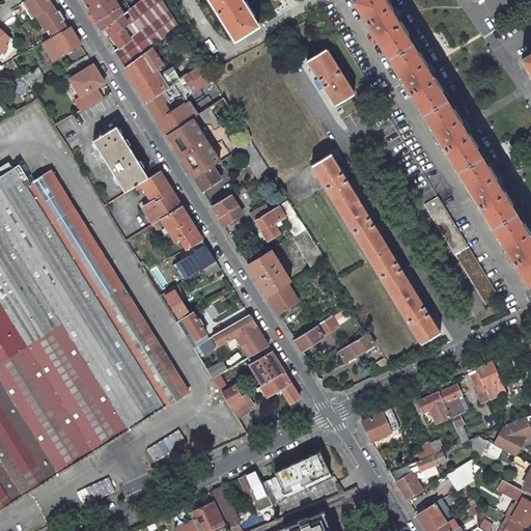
[(26,0),(23,2),(33,19),(37,16),(40,20),(51,36),(66,28),(62,20),(64,18),(58,8),(56,10),(49,0),(26,0)]
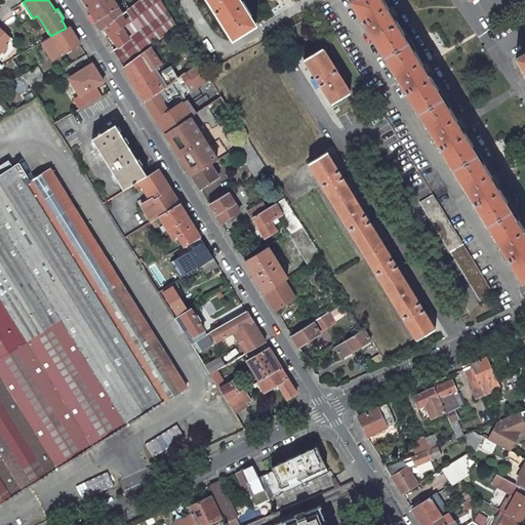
[(117,0),(82,0),(96,22),(102,30),(105,28),(125,11),(119,3),(117,0)]
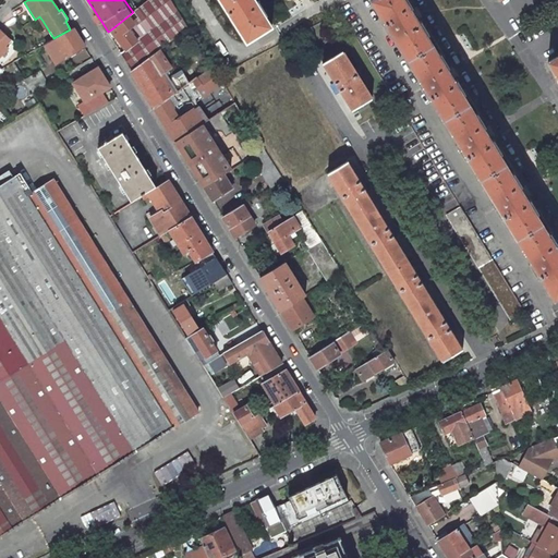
[(189,27),(171,0),(147,0),(138,8),(133,12),(111,29),(126,50),(121,52),(132,70),(160,49),(189,27)]
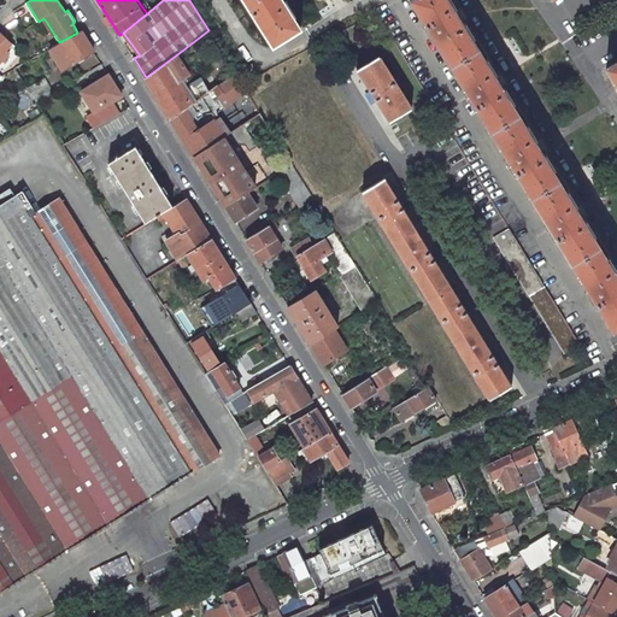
[(153,9),(147,0),(144,0),(140,4),(147,13),(153,9)]
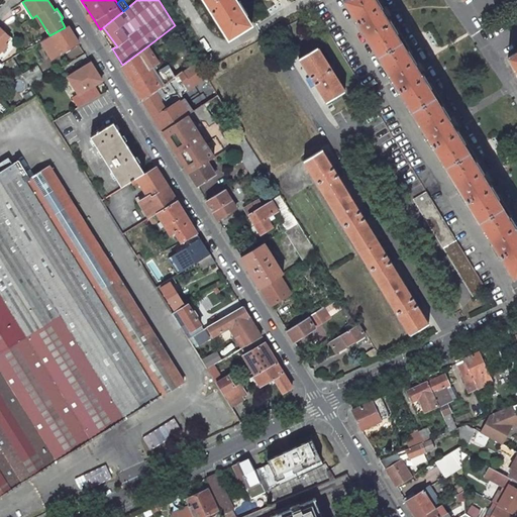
[(252,23),(237,0),(205,0),(229,37),(252,23)]
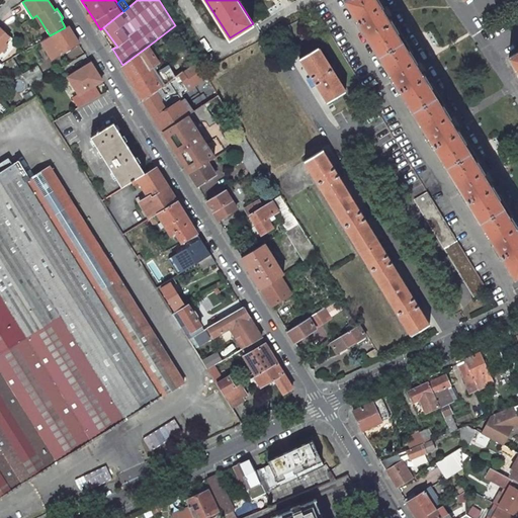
[(345,0),(514,276),(517,274),(517,231),(376,0),(345,0)]
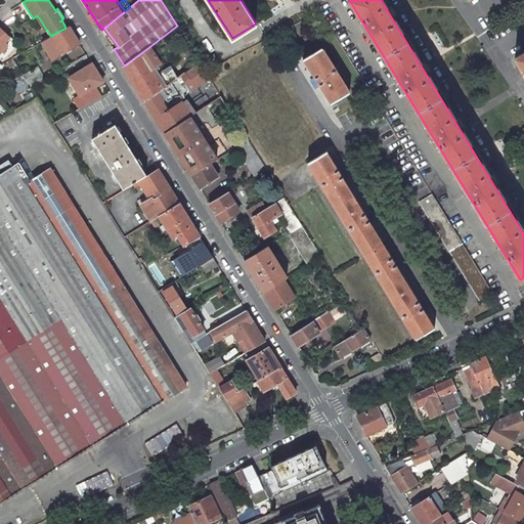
[(80,43),(69,26),(66,28),(50,36),(42,40),(53,58),(80,43)]
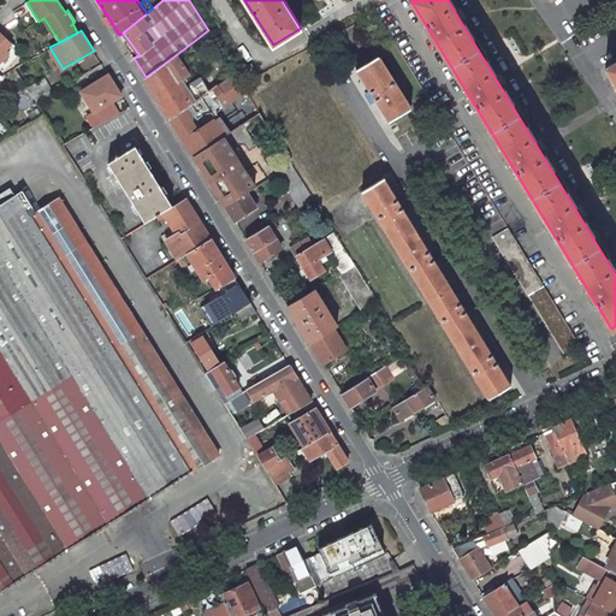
[(0,57),(12,45),(0,33),(0,57)]
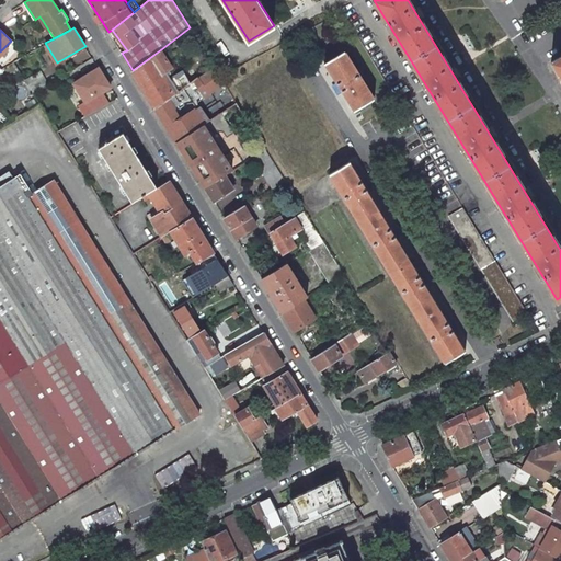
[(173,67),(161,49),(133,70),(156,107),(178,91),(165,70),(173,67)]
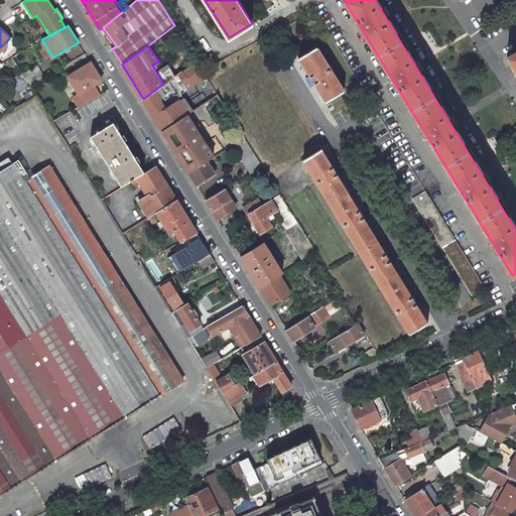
[(344,91),(316,46),(298,57),(327,102),(344,91)]
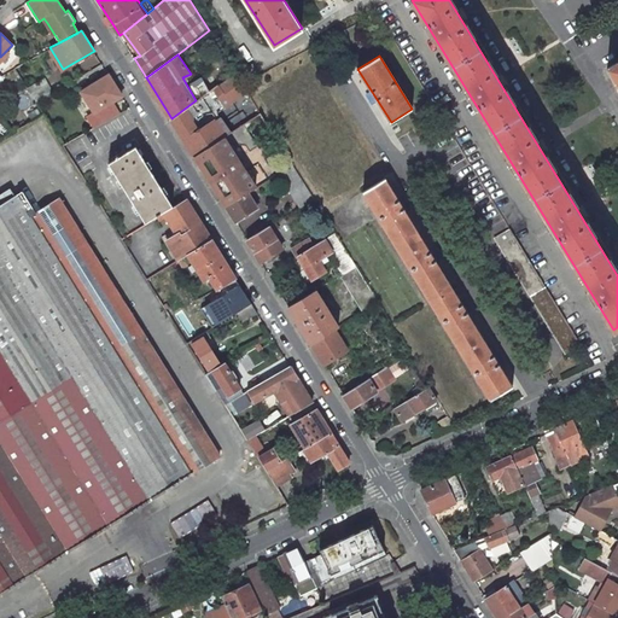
[(617,62),(607,69),(617,86),(617,62)]
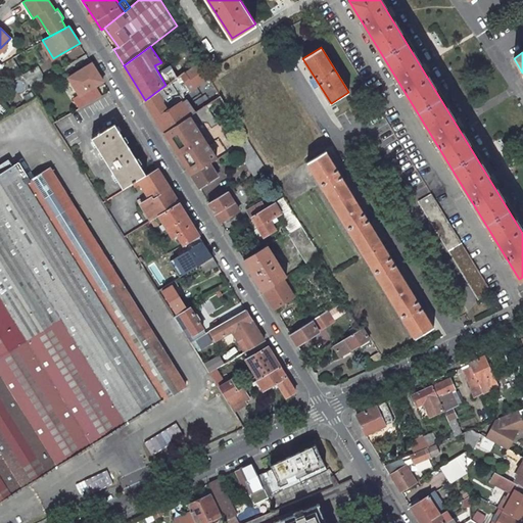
[(218,61),(214,54),(201,61),(205,68),(219,62),(218,61)]
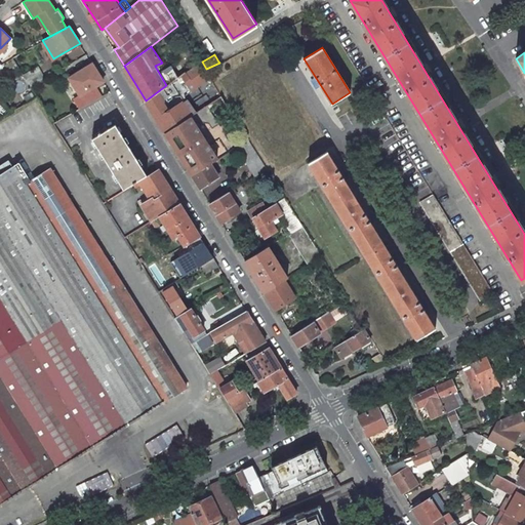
[(205,70),(200,61),(166,85),(146,101),(156,116),(167,109),(163,101),(175,92),(189,89),(208,75),(206,71),(205,70)]
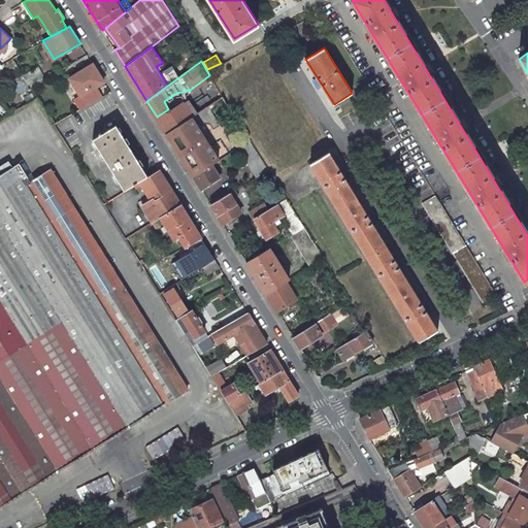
[(80,108),(101,96),(96,87),(104,81),(93,64),(69,78),(80,96),(74,99),(80,108)]
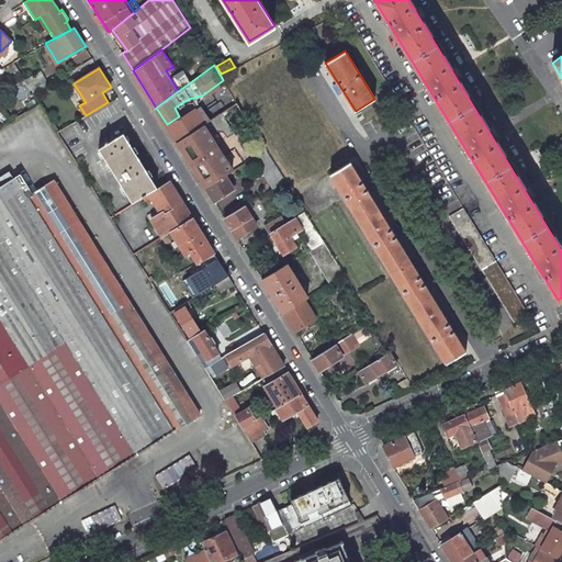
[(45,86),(35,70),(23,78),(33,92),(45,86)]
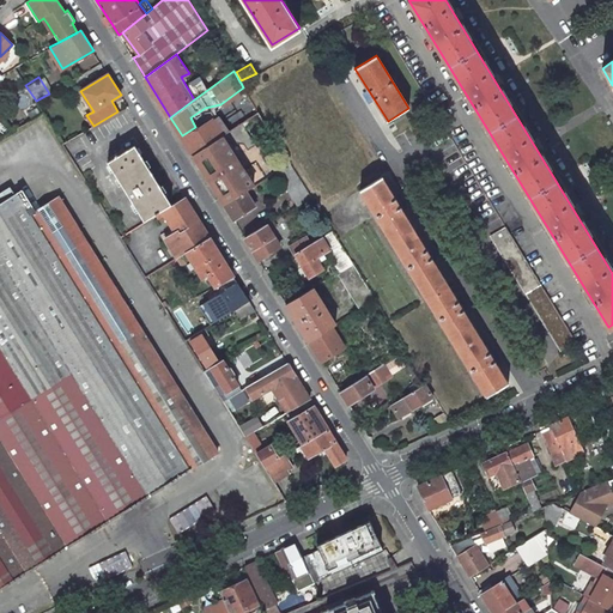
[(234,127),(223,109),(195,127),(182,135),(193,153),(223,134),(234,127)]
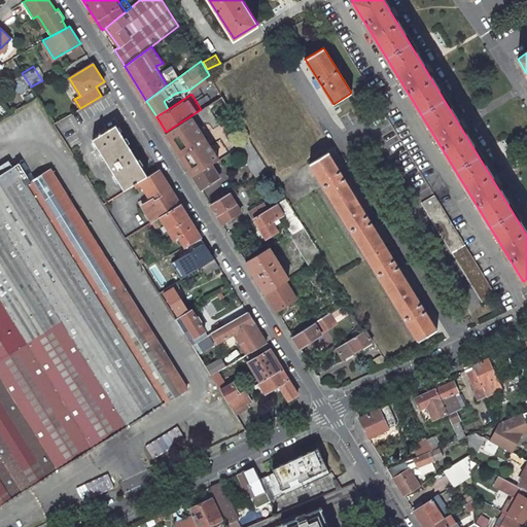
[(177,144),(191,167),(188,169),(192,175),(211,164),(219,159),(191,115),(166,132),(174,145),(177,144)]
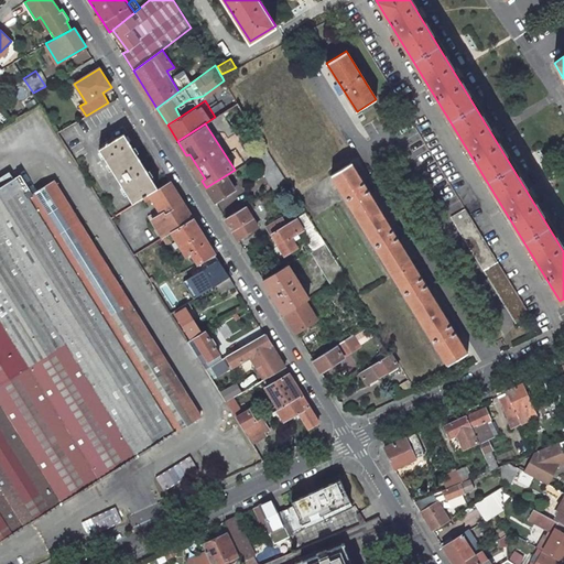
[(158,188),(123,133),(99,149),(132,204),(158,188)]
